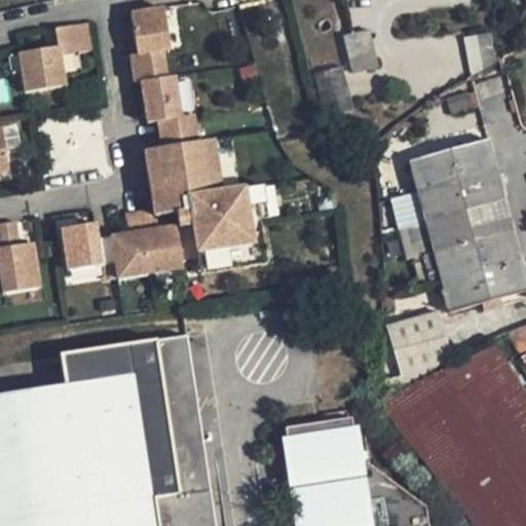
[(159,7),(128,13),(136,55),(127,57),(132,80),(138,79),(159,76),(155,53),(167,50),(159,7)]
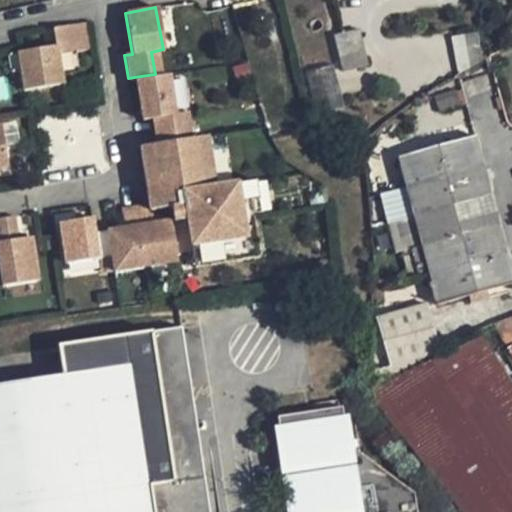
[(16,65),(20,90),(62,83),(60,71),(78,68),(76,52),(86,50),(82,22),(51,27),(53,43),(14,50),(16,65)]
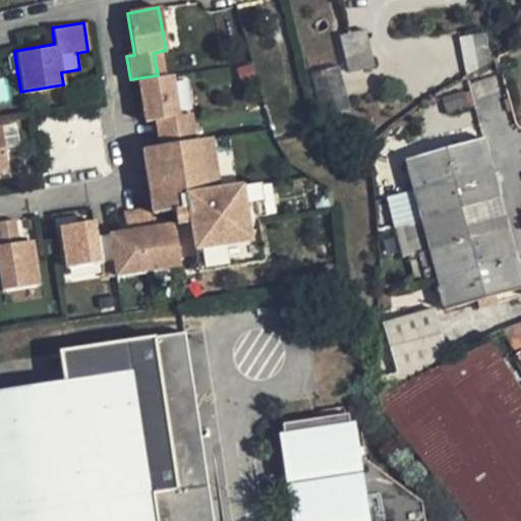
[(484,29),(458,33),(465,70),(489,56),(484,29)]
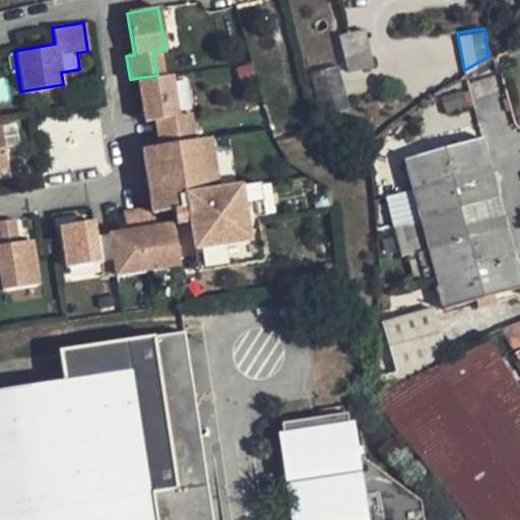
[(347,40),(351,72),(373,70),(371,38),(347,40)]
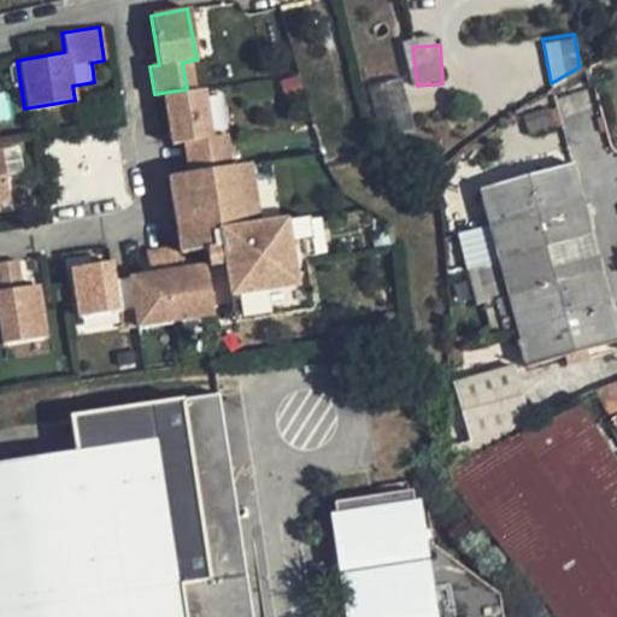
[(19,78),(17,60),(9,62),(11,81),(19,78)]
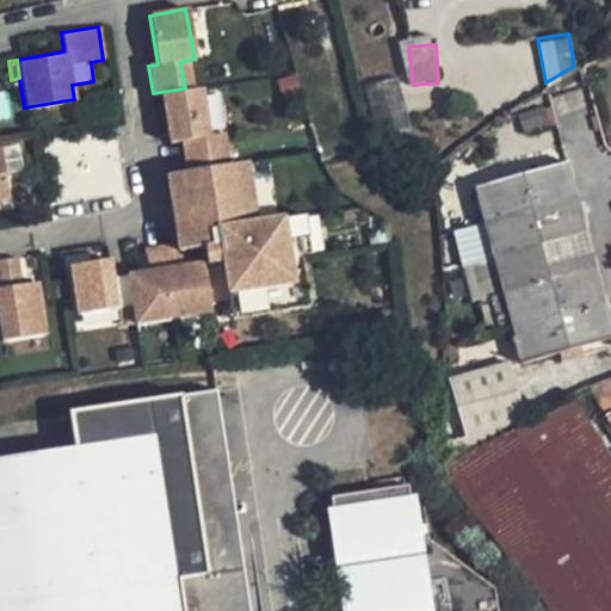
[(363,87),(377,139),(409,129),(396,79),(363,87)]
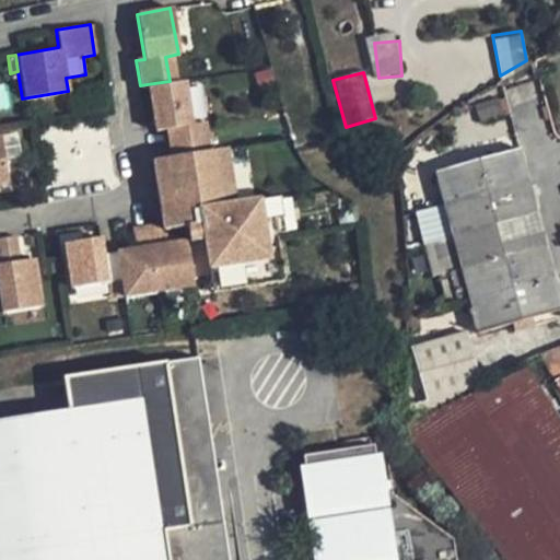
[(168,153),(206,147),(201,123),(190,125),(182,79),(170,81),(147,84),(154,130),(164,128),(168,153)]
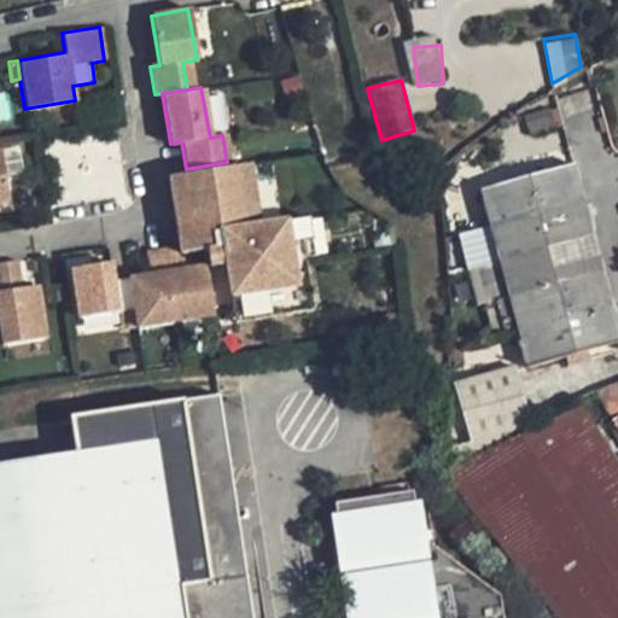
[(503,129),(511,149),(563,129),(554,105),(538,111),(540,115),(503,129)]
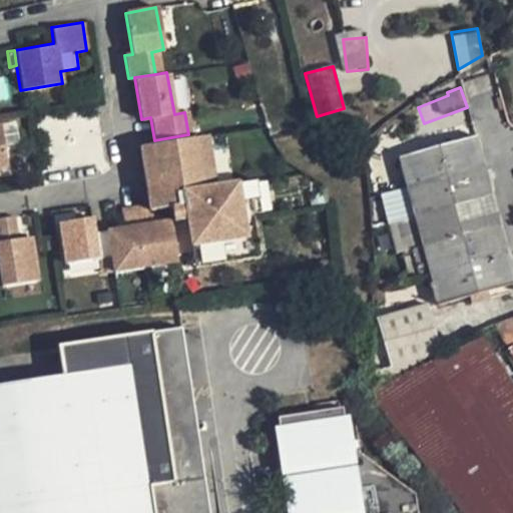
[(209,184),(200,132),(188,134),(196,186),(209,184)]
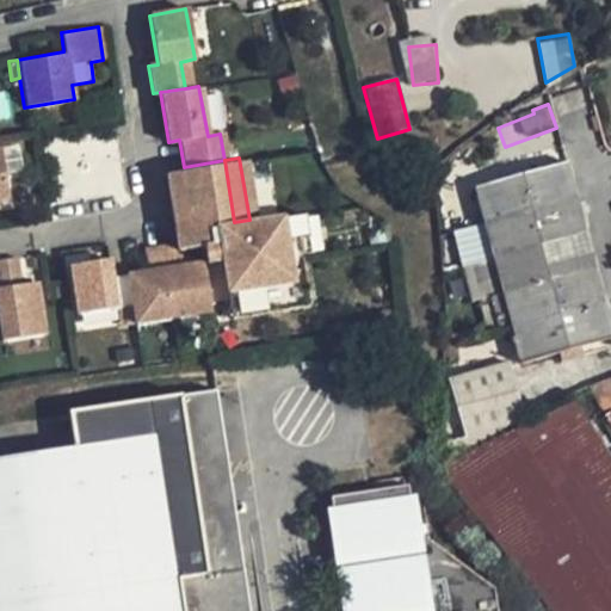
[(209,310),(210,318),(304,303),(298,261),(296,244),(291,213),(250,220),(234,222),(224,160),(184,167),(165,171),(177,240),(197,238),(201,258),(209,310)]
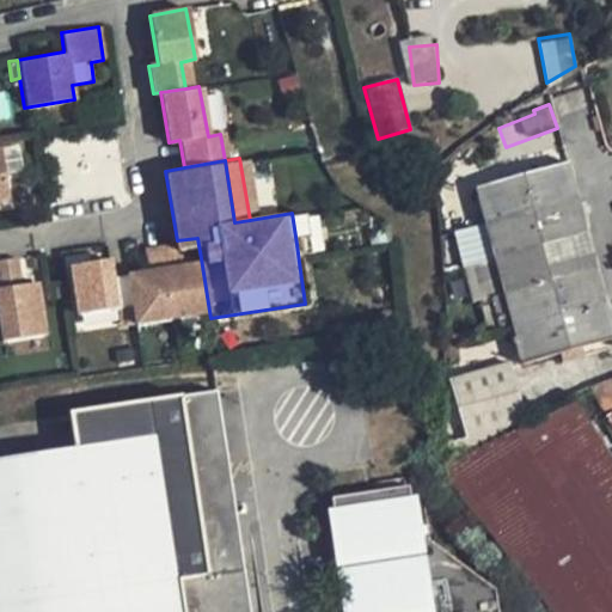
[(565,165),(479,191),(485,216),(495,251),(503,280),(525,362),(611,336),(611,305),(571,163),(565,165)]
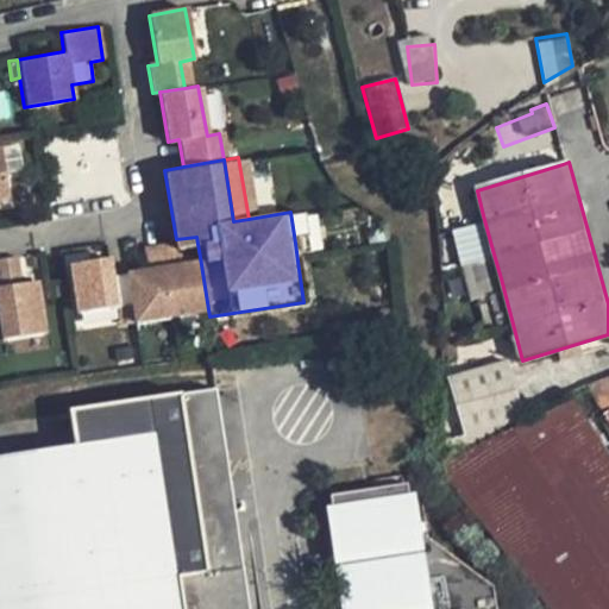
[(290,212),(295,243),(307,240),(302,209),(290,212)]
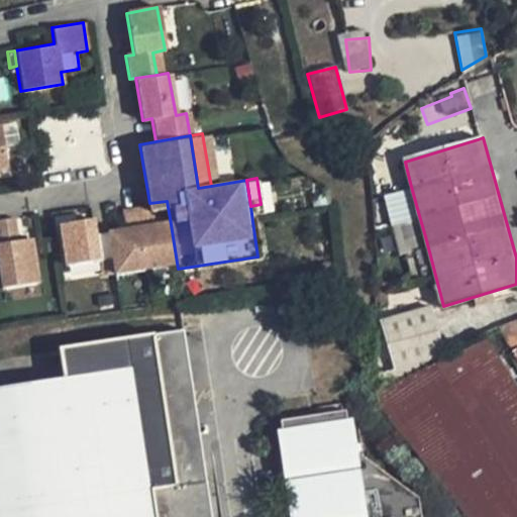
[(410,183),(392,188),(400,217),(418,212),(410,183)]
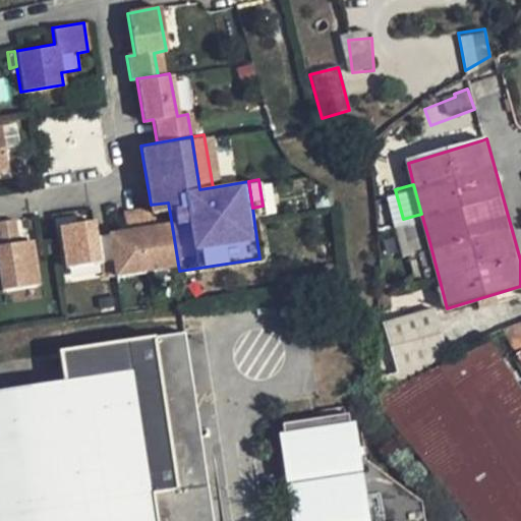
[(148,270),(178,265),(171,220),(155,223),(151,205),(137,208),(148,270)]
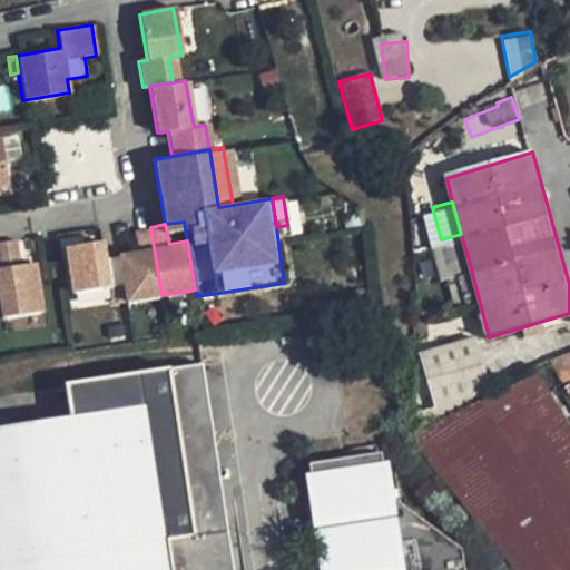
[(121,283),(125,301),(161,295),(150,227),(133,231),(136,248),(117,252),(121,283)]
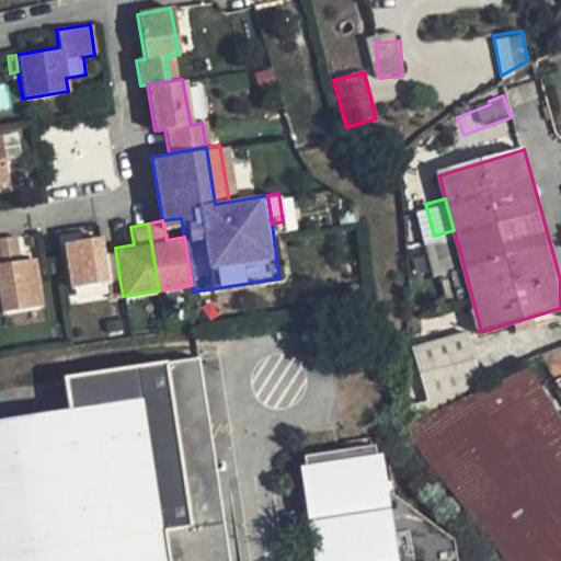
[(428,264),(461,256),(454,230),(434,236),(423,239),(428,264)]
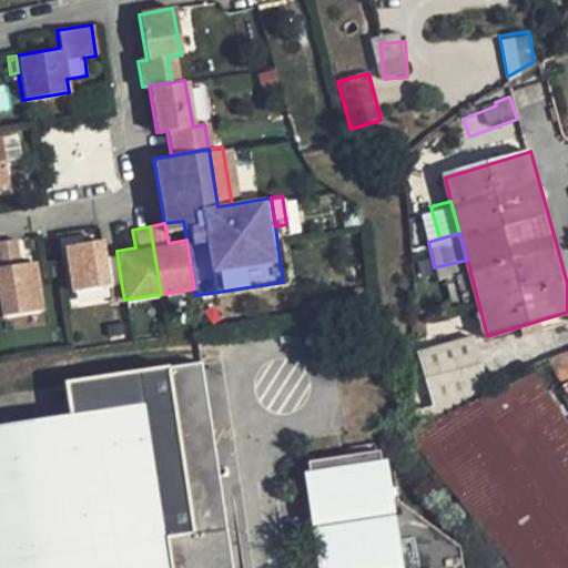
[(18,255),(14,236),(0,237),(0,302),(2,314),(41,307),(32,260),(27,261),(19,262),(18,255)]
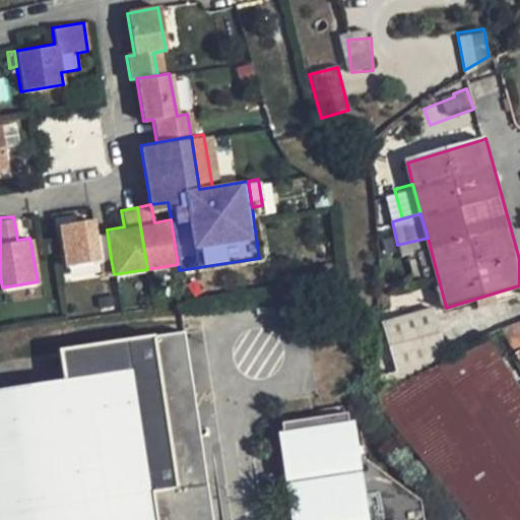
[(111,258),(107,230),(93,232),(91,219),(58,225),(65,266),(111,258)]
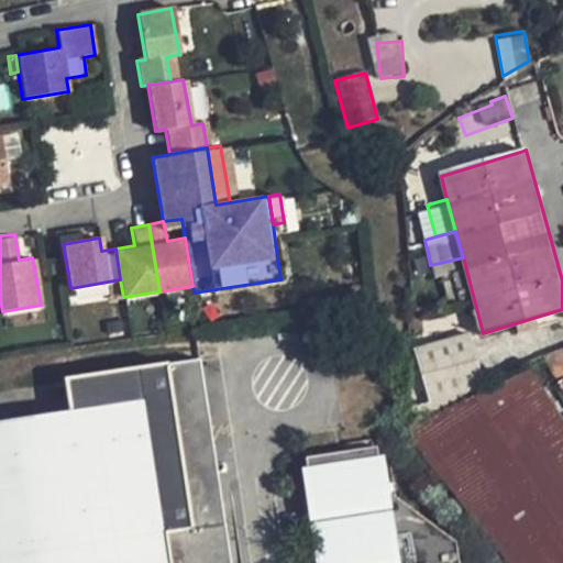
[(466,331),(414,355),(433,403),(488,378),(466,331)]
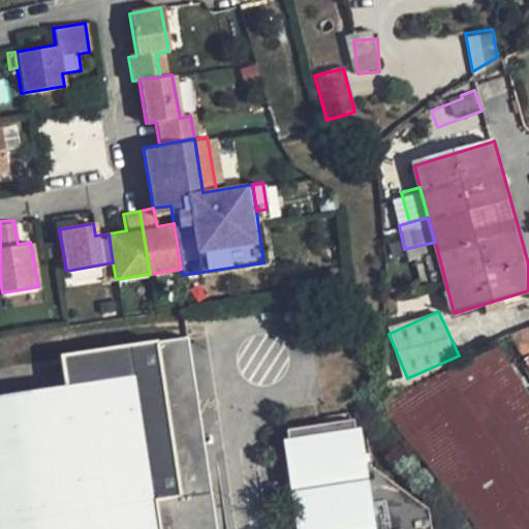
[(528,328),(508,337),(520,355),(528,351),(528,328)]
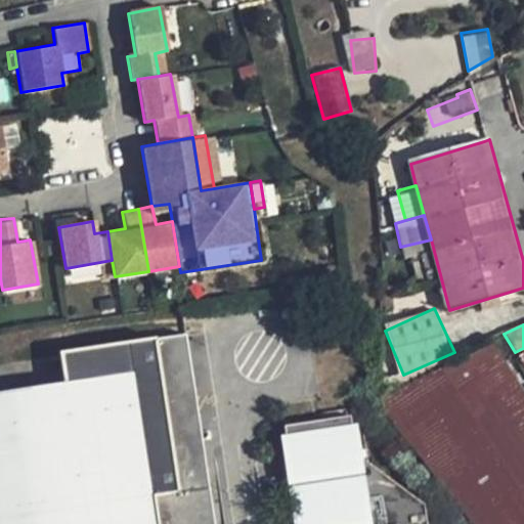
[(59,383),(0,391),(0,523),(195,523),(171,365),(153,369),(147,337),(70,349),(75,380),(59,383)]
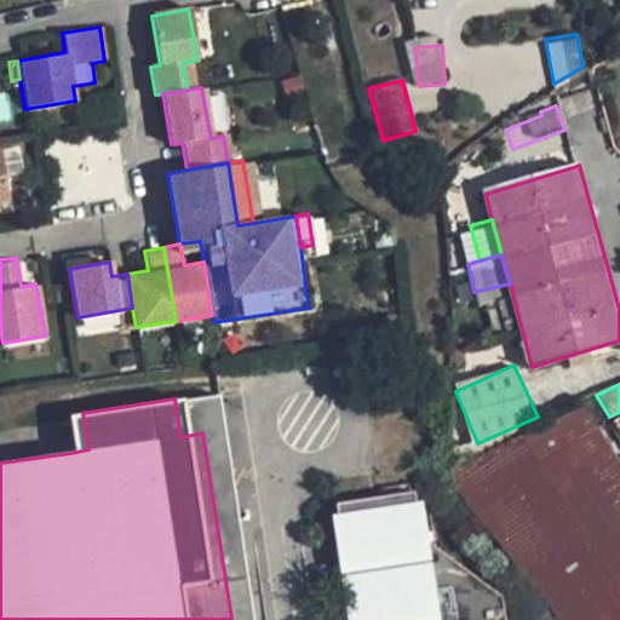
[(619,619),(619,458),(586,400),(457,455),(454,459),(442,468),(464,495),(492,530),(562,619),(619,619)]
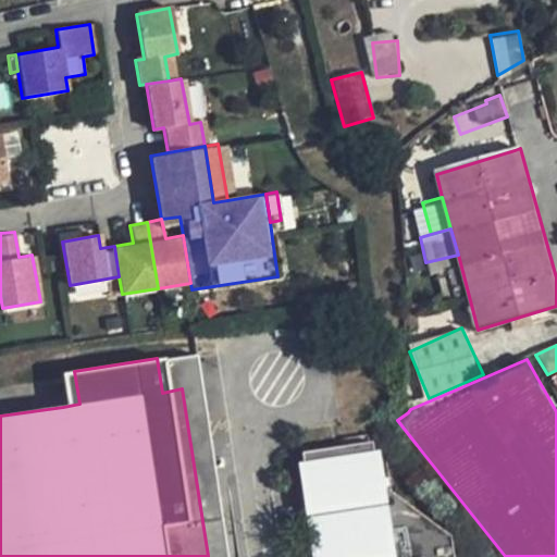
[(79,404),(74,371),(58,373),(63,407),(79,404)]
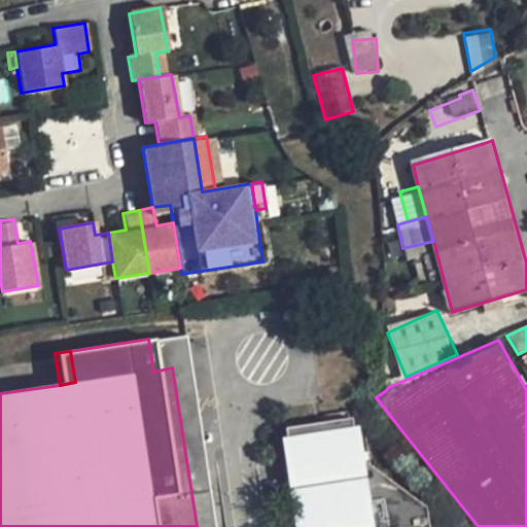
[(364,463),(351,465),(349,454),(342,406),(278,415),(294,526),(423,526),(419,494),(364,463)]
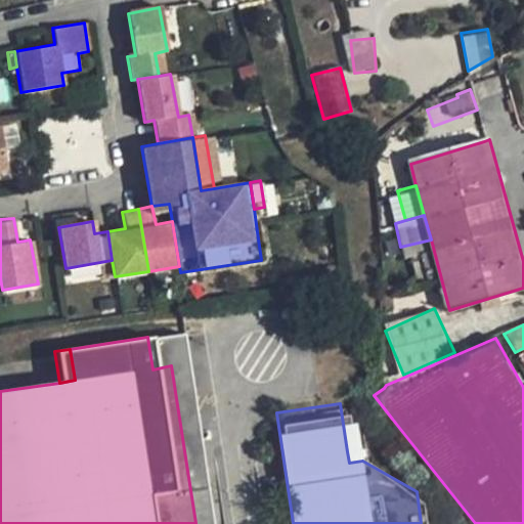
[(362,461),(347,451),(349,463),(362,461)]
